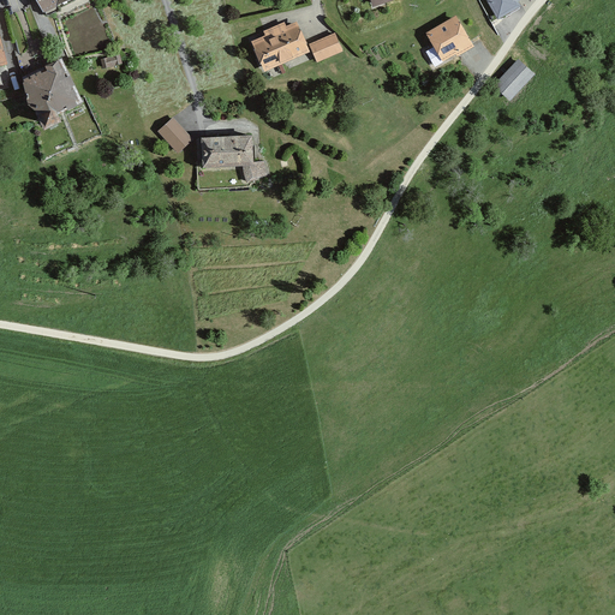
[(78,0),(36,0),(45,17),(78,0)]
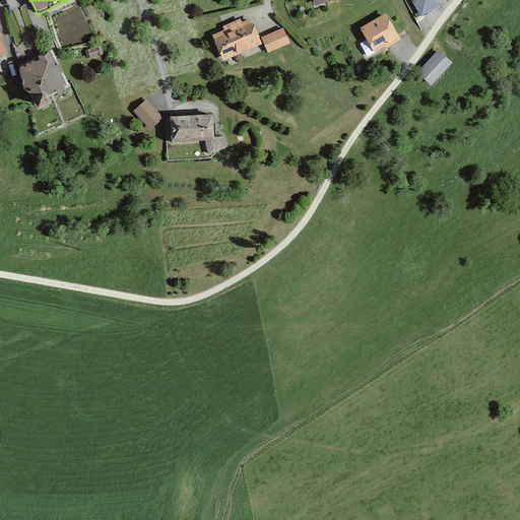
[(409,0),(420,19),(441,8),(438,3),(443,0),(409,0)]
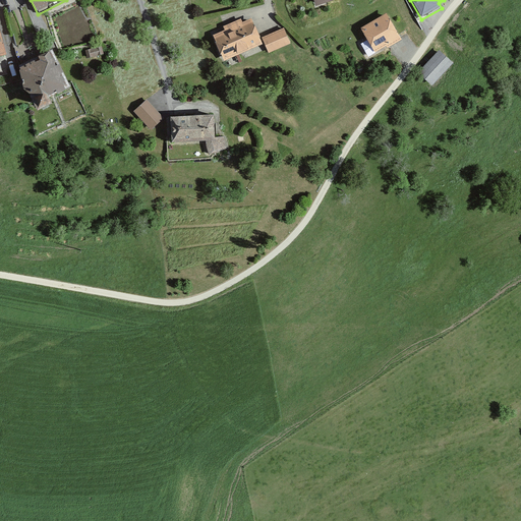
[(398,38),(384,13),(358,29),(372,52),(398,38)]
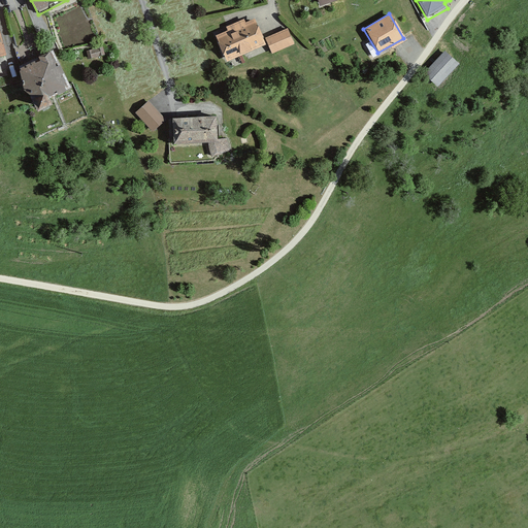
[(265,45),(256,21),(216,36),(225,60),(265,45)]
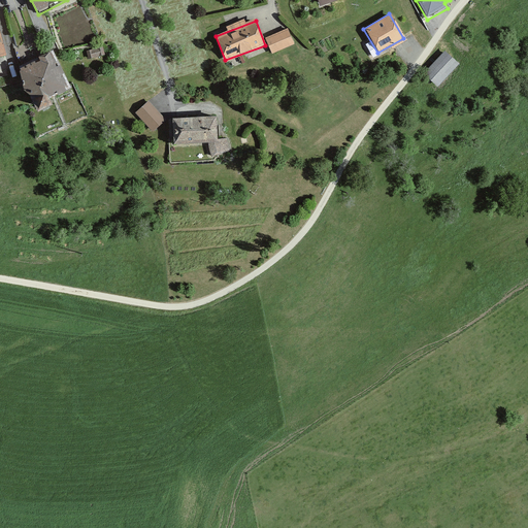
[(288,30),(266,40),(273,55),(295,44),(288,30)]
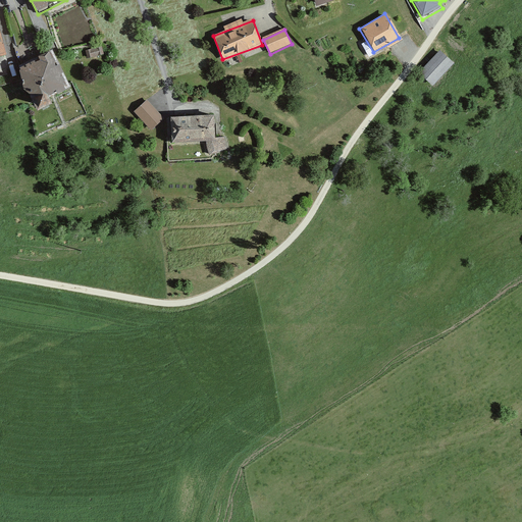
[(453,64),(438,51),(418,73),(432,87),(453,64)]
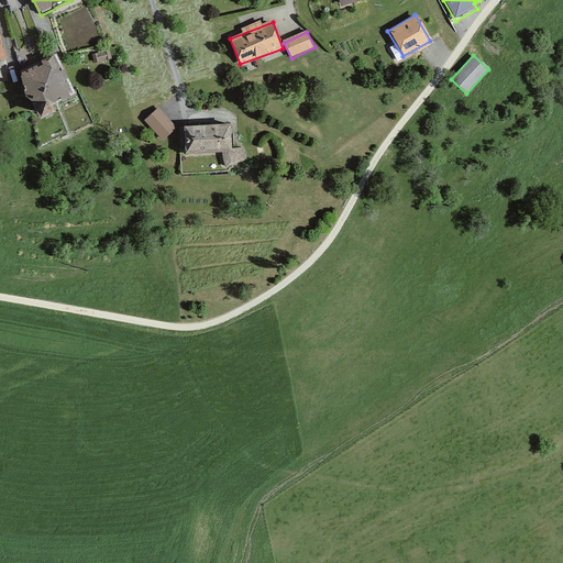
[(76,96),(57,56),(19,74),(42,122),(56,116),(52,107),(76,96)]
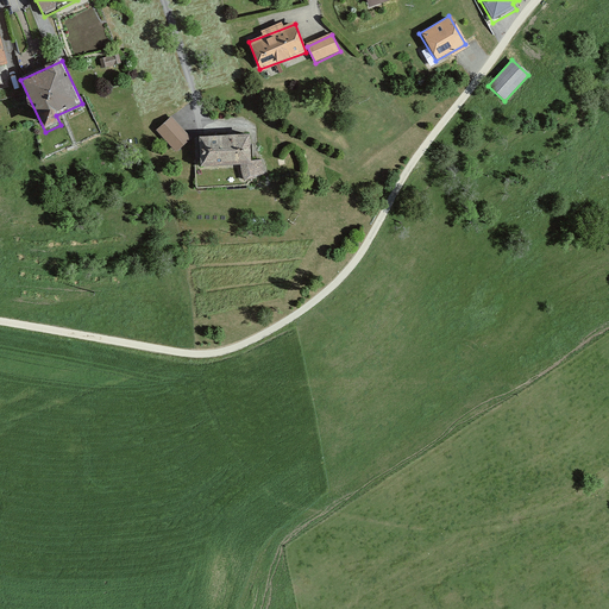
[(190,138),(170,118),(156,133),(176,154),(190,138)]
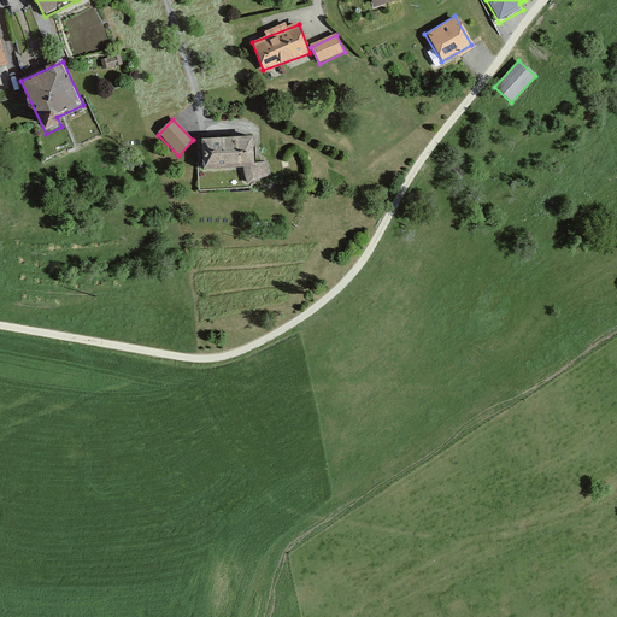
[(252,137),(201,139),(203,169),(253,168),(252,137)]
